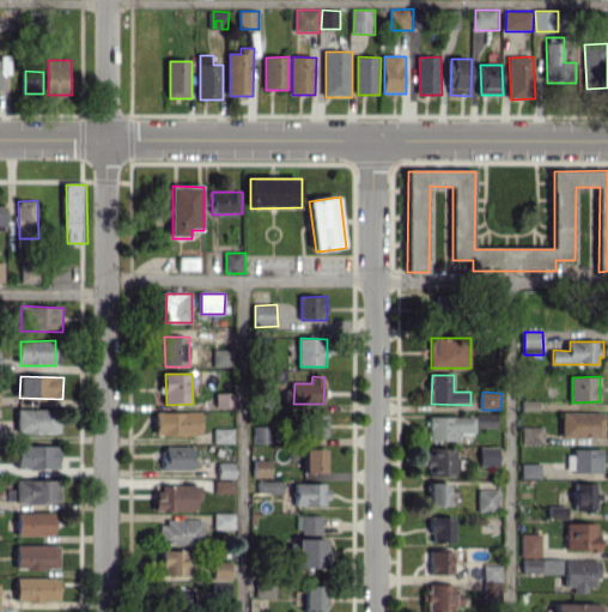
[(236,393),(218,394),(218,408),(236,407),(236,393)]
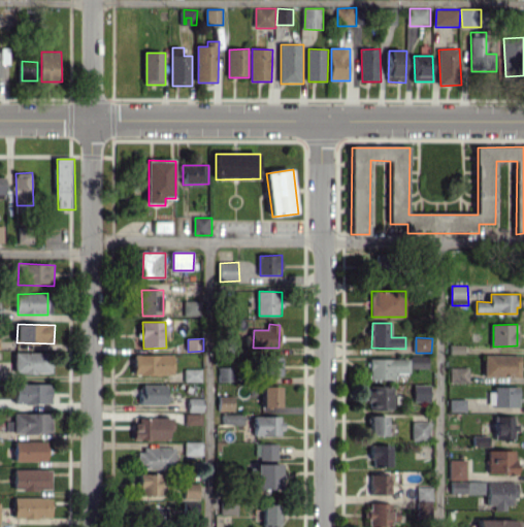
[(53,353),(17,354),(17,374),(53,373),(53,353)]
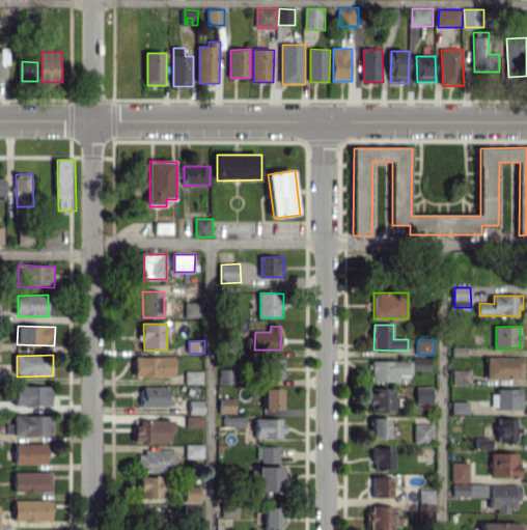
[(175,358),(137,357),(137,378),(175,378),(175,358)]
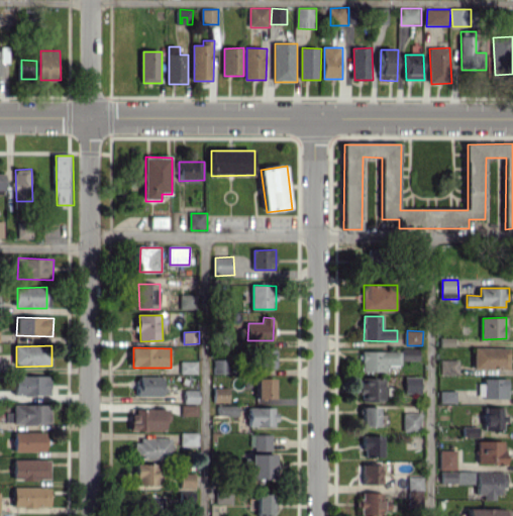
[(404,360),(421,360),(421,349),(404,348),(404,360)]
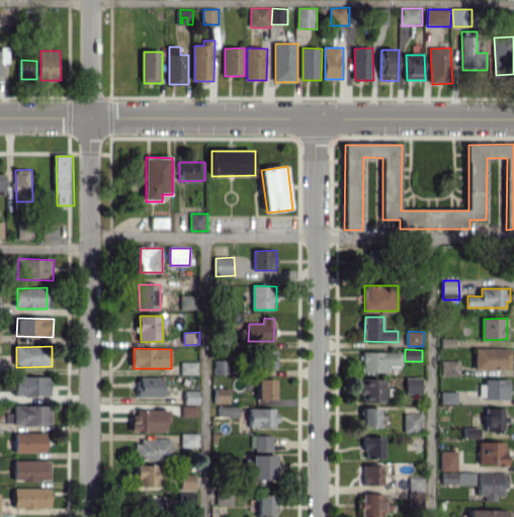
[(512,349),(477,349),(477,370),(512,370),(512,349)]
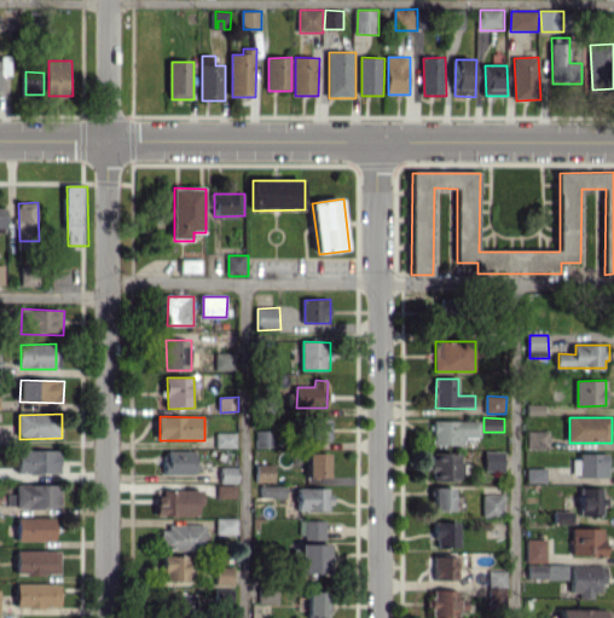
[(331,442),(331,420),(313,419),(312,442),(331,442)]
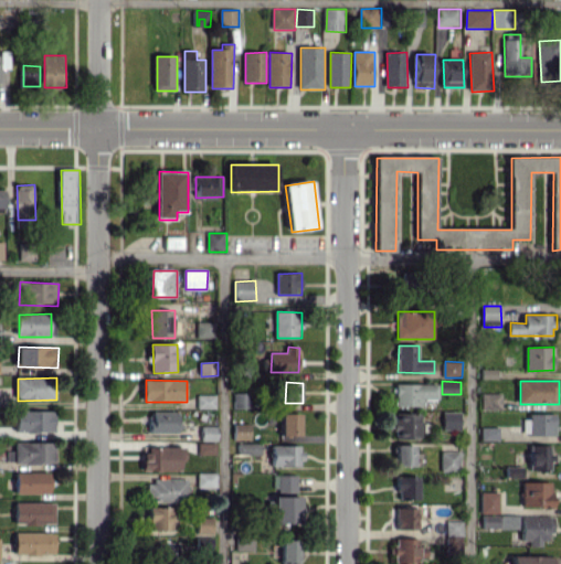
[(424,407),(424,400),(440,400),(440,384),(398,384),(397,406),(424,407)]
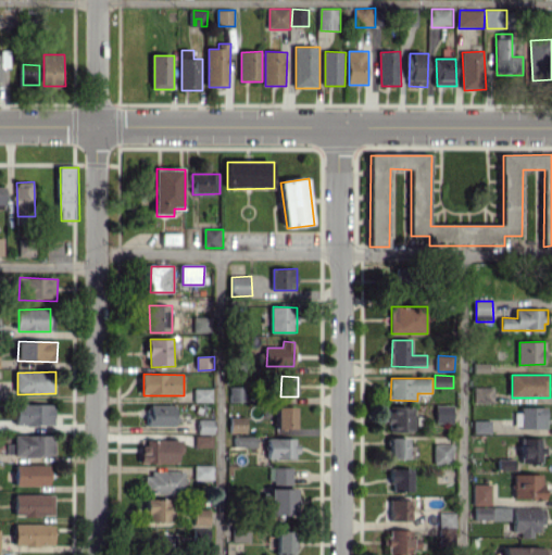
[(248,403),(248,388),(231,387),(231,402),(248,403)]
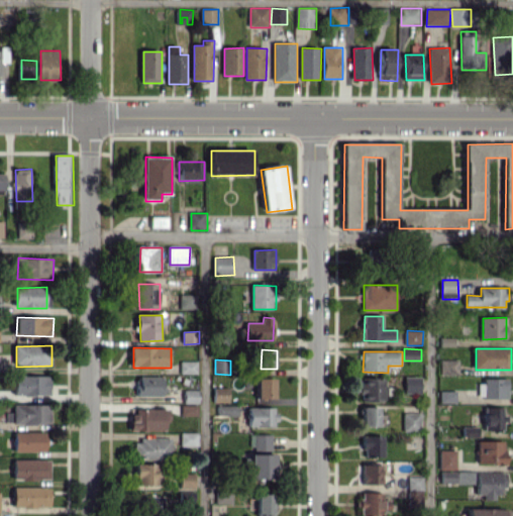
[(460,359),(442,360),(442,376),(460,375),(460,359)]
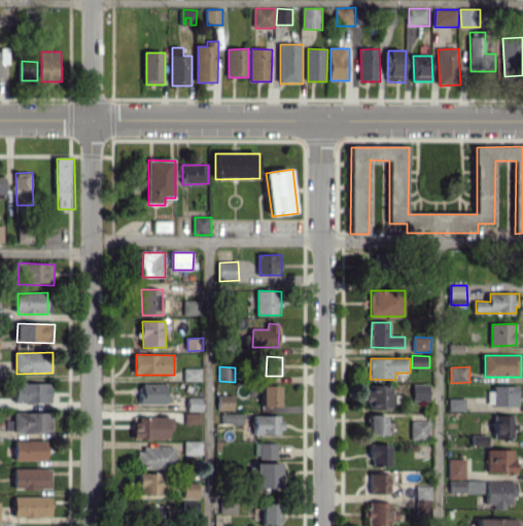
[(186,382),(204,381),(203,369),(185,369),(186,382)]
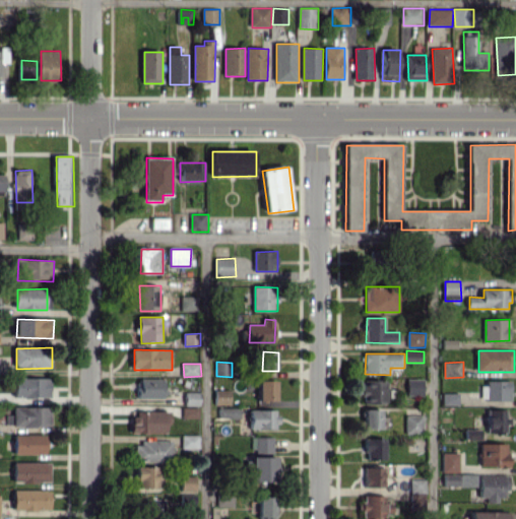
[(52,378),(16,379),(17,398),(53,397),(52,378)]
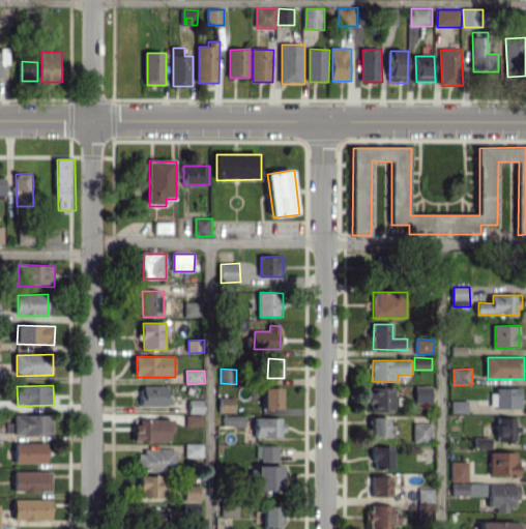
[(169,387),(144,386),(144,406),(168,407),(169,387)]
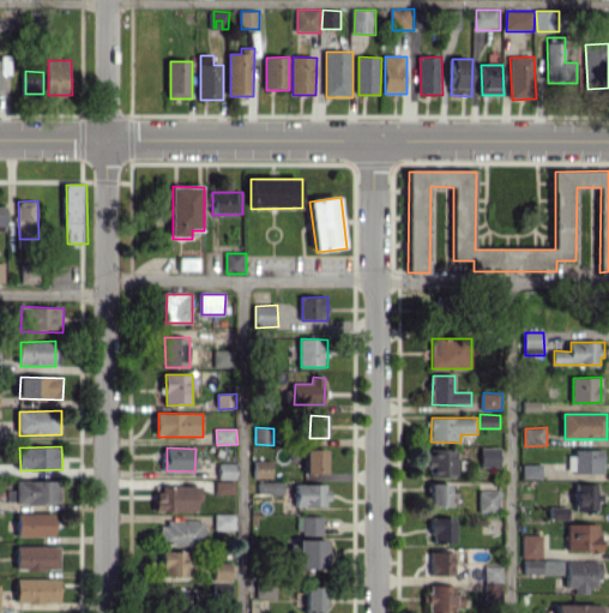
[(482,467),(502,467),(502,449),(483,449),(482,467)]
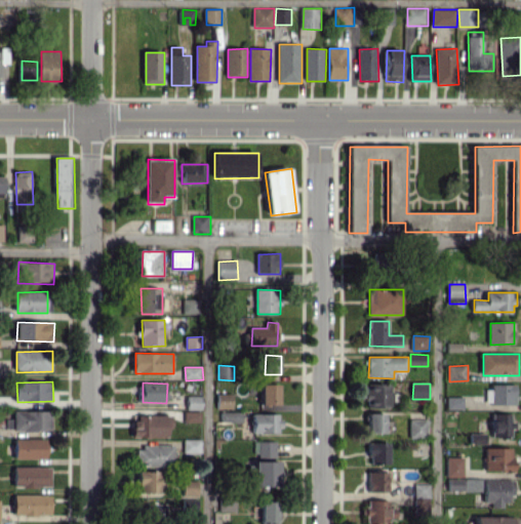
[(281,385),(262,385),(262,405),(281,405),(281,385)]
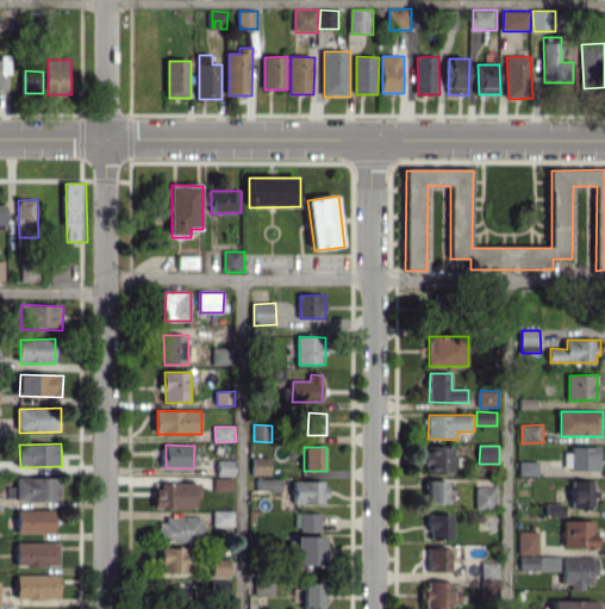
[(454,458),(454,447),(428,448),(428,474),(456,474),(456,458),(454,458)]
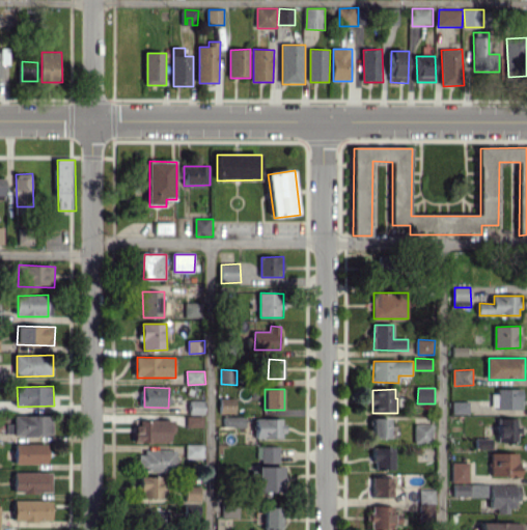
[(523,390),(494,390),(494,410),(523,410),(523,390)]
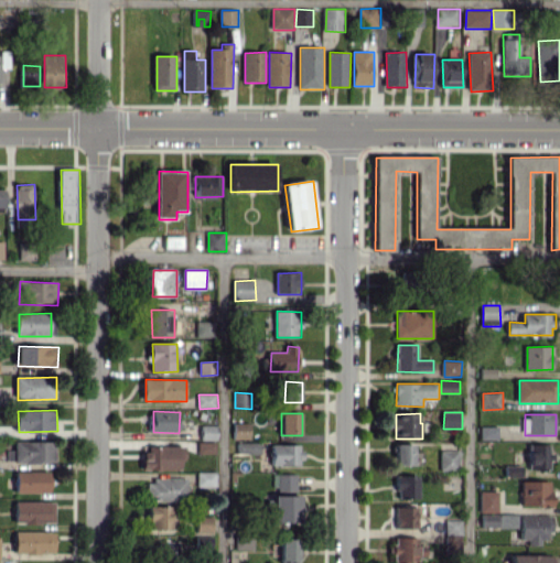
[(251,439),(251,423),(235,423),(235,439),(251,439)]
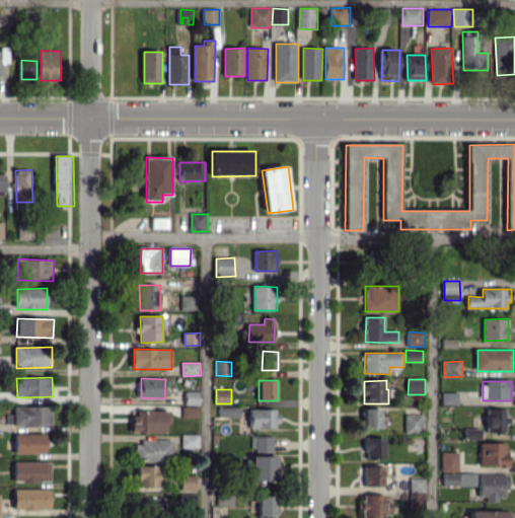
[(202,404),(202,391),(187,391),(187,404),(202,404)]
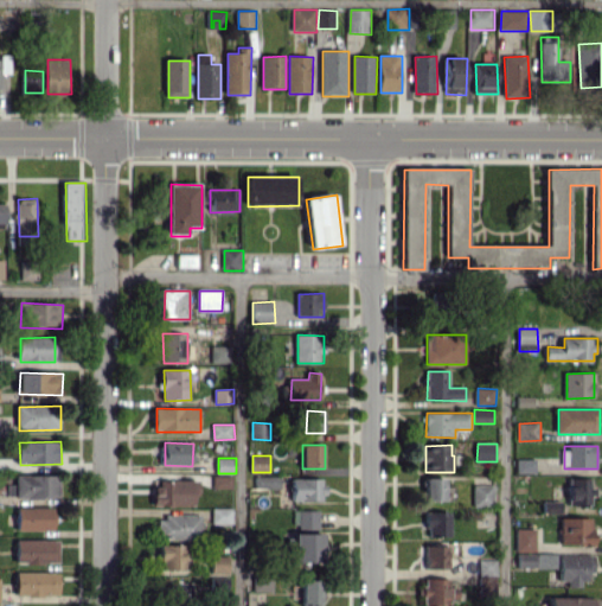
[(519,474),(538,474),(538,460),(519,460),(519,474)]
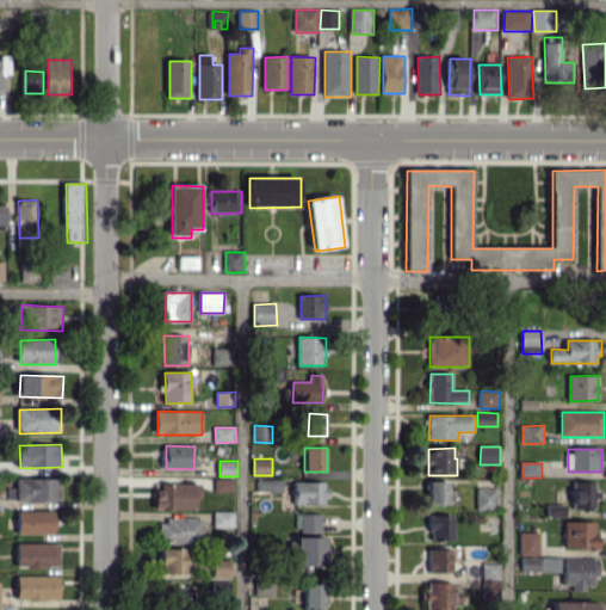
[(62,501),(61,479),(19,479),(19,490),(11,490),(11,501),(62,501)]
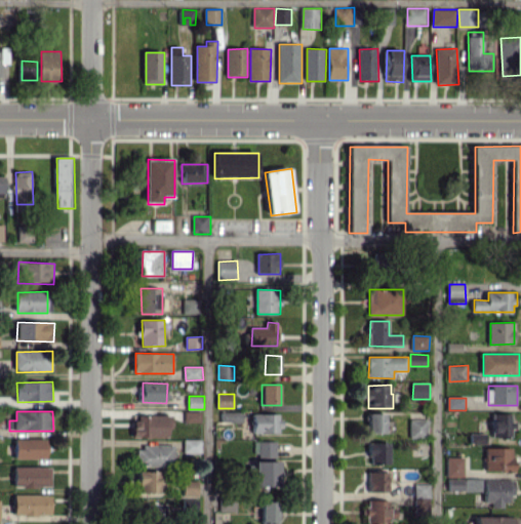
[(202,411),(186,411),(187,422),(202,422),(202,411)]
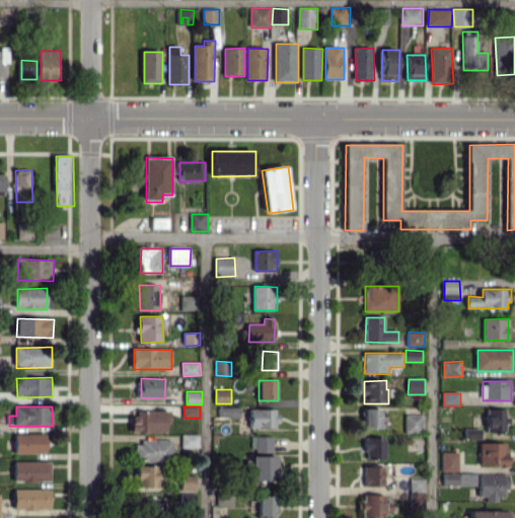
[(240,419),(241,409),(220,408),(220,418),(240,419)]
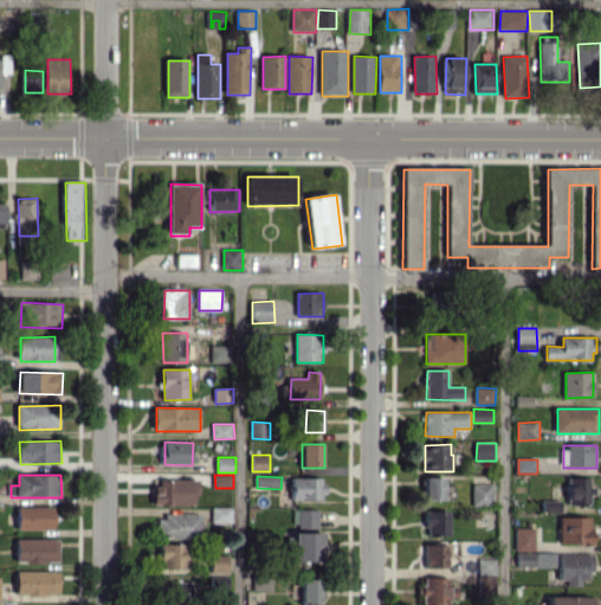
[(446,477),(426,478),(426,501),(446,501),(446,477)]
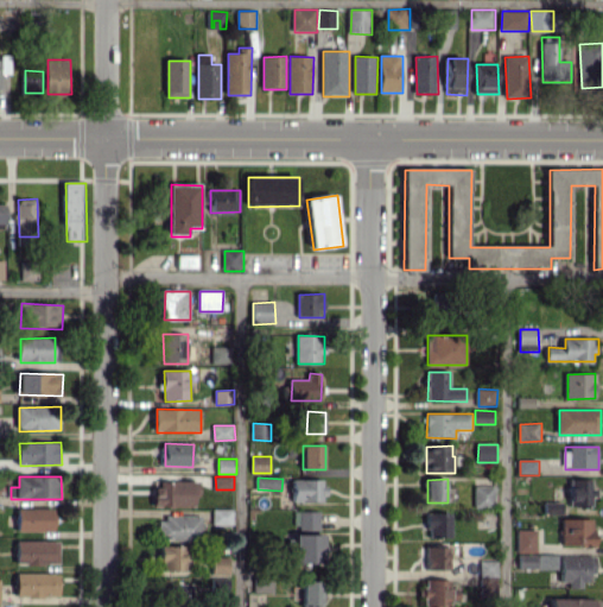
[(597,479),(571,479),(572,507),(594,506),(594,498),(597,498),(597,479)]
